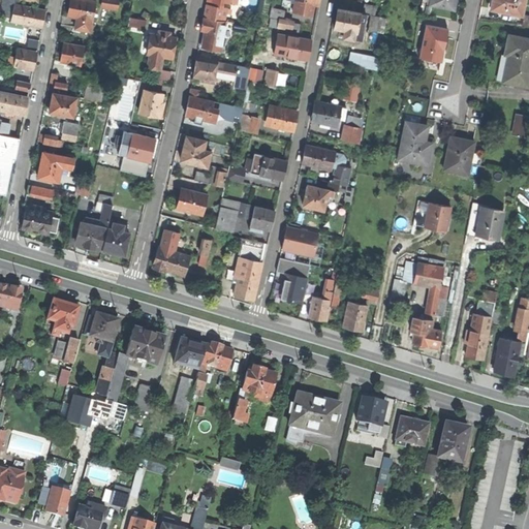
[(2,0),(0,16),(7,17),(9,0),(2,0)]
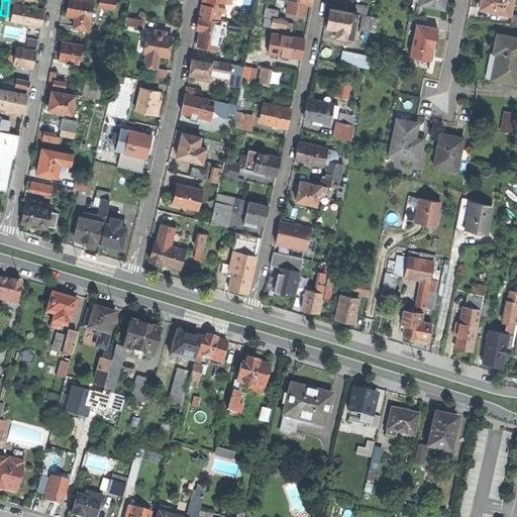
[(89,31),(94,1),(88,0),(70,0),(69,6),(67,16),(76,17),(74,28),(89,31)]
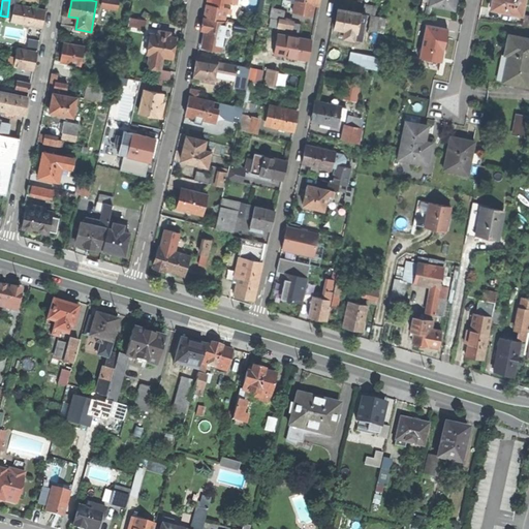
[(205,17),(225,21),(226,13),(227,8),(222,7),(224,1),(237,3),(237,0),(207,0),(208,1),(216,2),(216,6),(207,5),(205,17)]
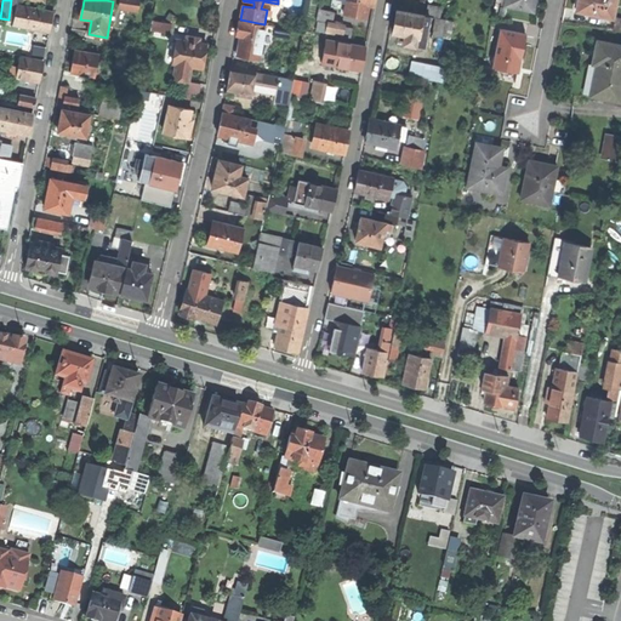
[(372,6),(374,0),(342,0),(346,0),(343,13),(366,18),(368,12),(369,6),(372,6)]
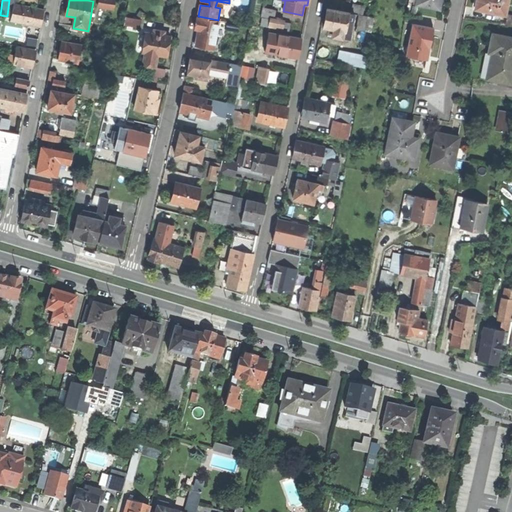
[(476,0),(474,8),(504,14),(506,0),(476,0)]
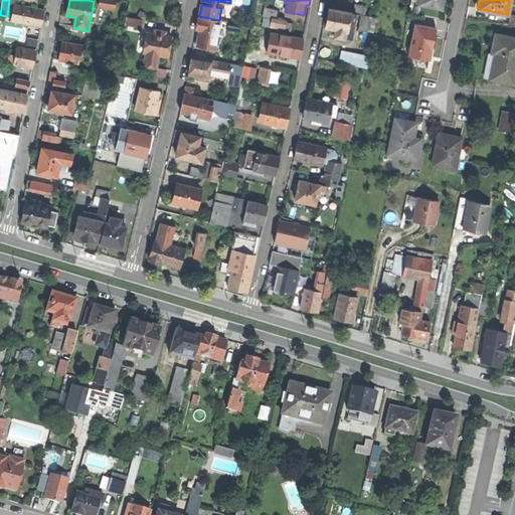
[(44,9),(14,3),(10,20),(31,24),(40,26),(44,9)]
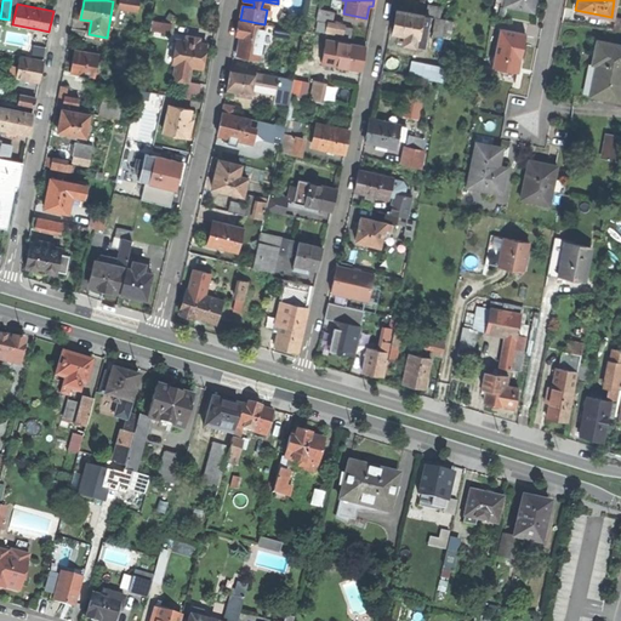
[(426,15),(439,18),(442,7),(427,5),(426,15)]
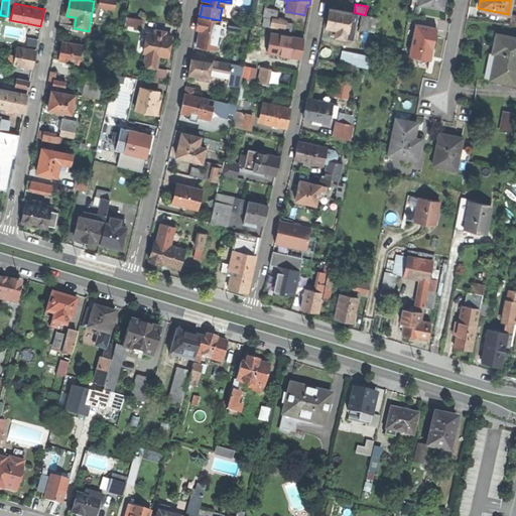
[(262,24),(291,30),(293,23),(275,19),(277,10),(265,7),(263,17),(264,17),(262,24)]
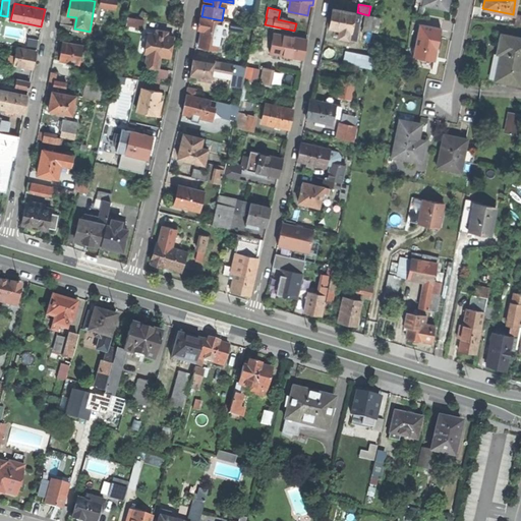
[(338,37),(355,40),(358,21),(352,20),(353,12),(333,8),(329,27),(334,29),(340,30),(338,37)]
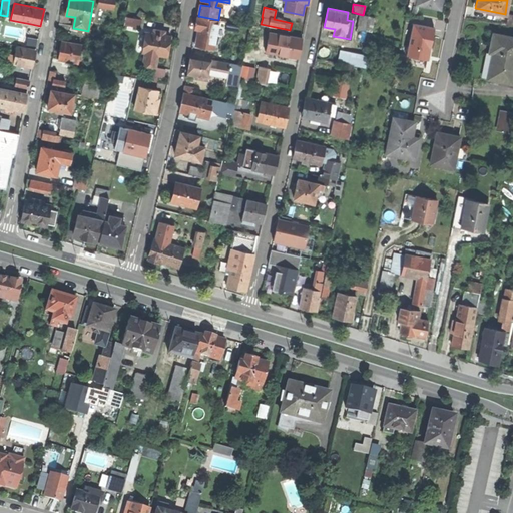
[(124,24),(139,26),(141,18),(126,15),(124,24)]
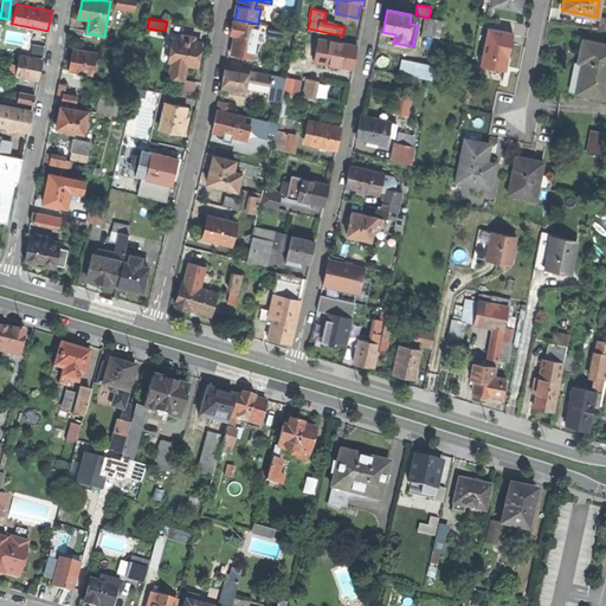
[(231,55),(253,58),(259,25),(234,20),(232,33),(234,34),(233,45),(231,55)]
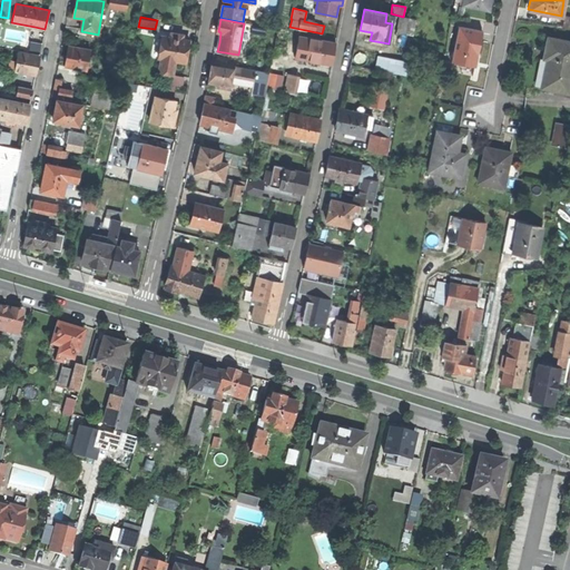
[(266,27),(251,25),(249,31),(264,33),(266,27)]
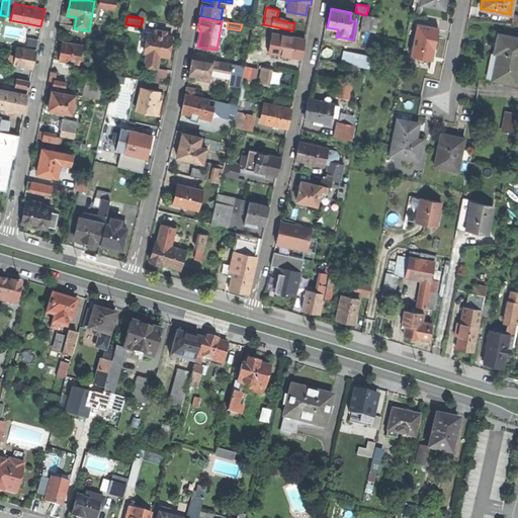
[(410,55),(431,60),(434,47),(437,27),(417,23),(410,55)]
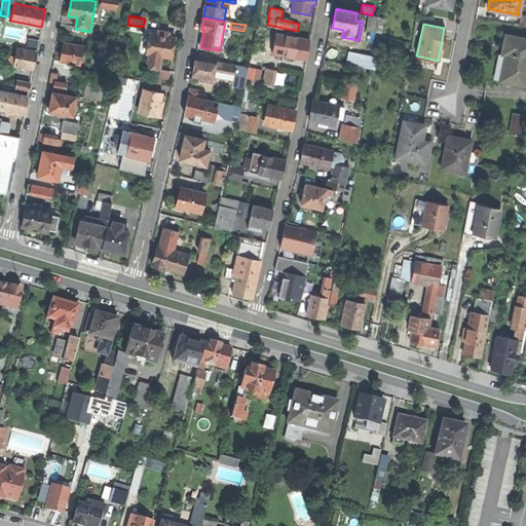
[(170,32),(159,30),(158,34),(150,33),(147,52),(172,58),(174,47),(175,37),(168,36),(170,32)]
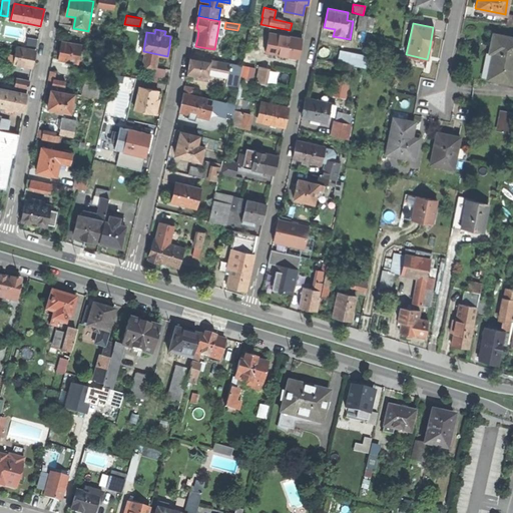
[(300,48),(302,38),(270,32),(266,52),(298,58),(300,48)]
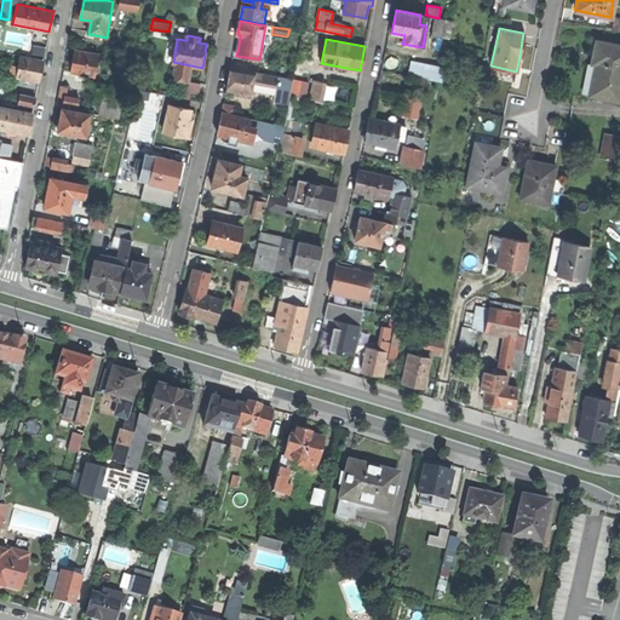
[(602,103),(619,105),(619,45),(596,41),(591,63),(596,64),(593,73),(590,95),(603,98),(602,103)]
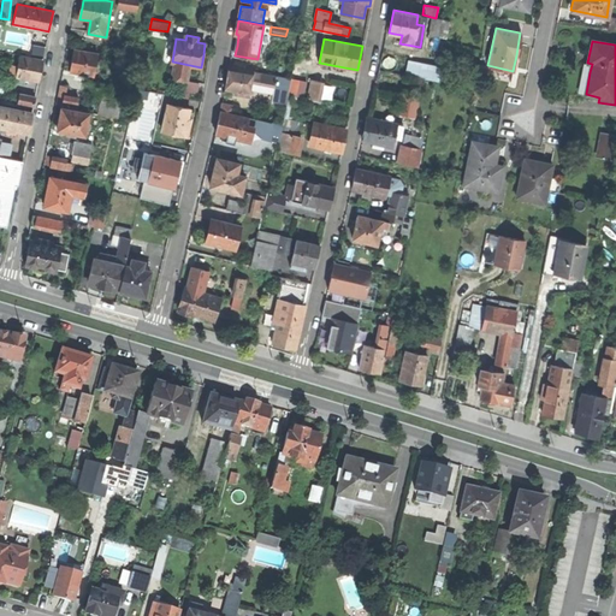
[(94,76),(98,53),(75,49),(72,63),(70,72),(94,76)]
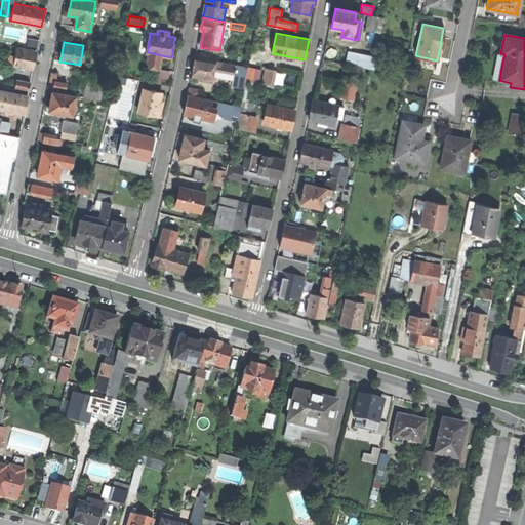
[(33,69),(37,51),(17,47),(15,56),(9,55),(7,64),(24,67),(33,69)]
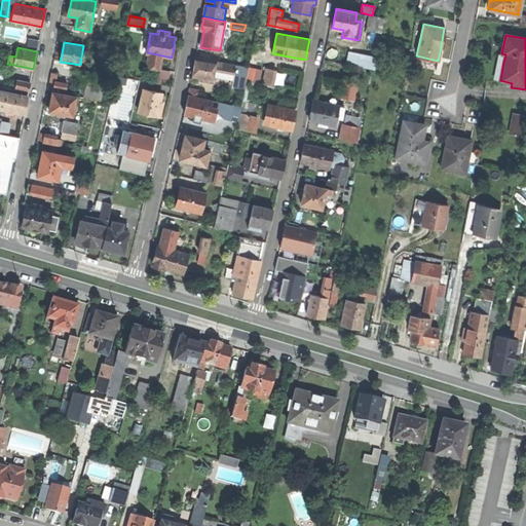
[(360,66),(373,68),(376,53),(362,51),(360,66)]
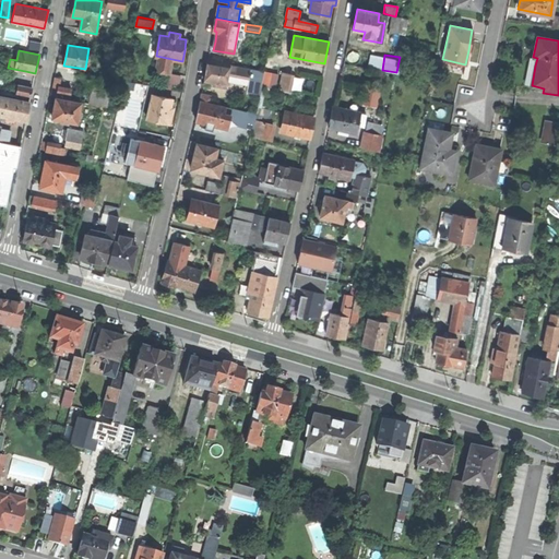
[(169,73),(173,59),(158,57),(156,68),(159,72),(165,72),(164,81),(179,84),(181,75),(169,73)]
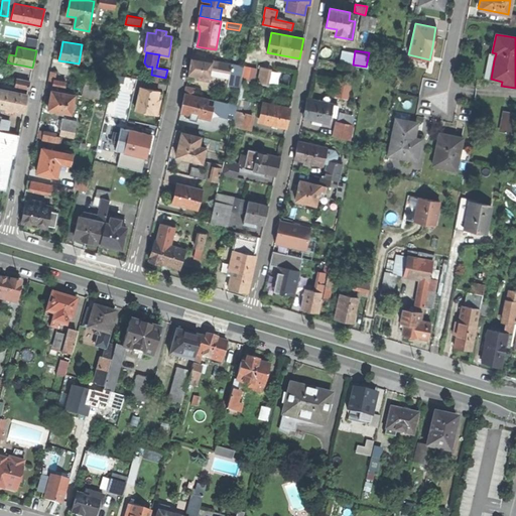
[(188,75),(209,78),(211,66),(217,67),(230,70),(227,85),(240,88),(242,78),(245,66),(192,56),(190,67),(188,75)]
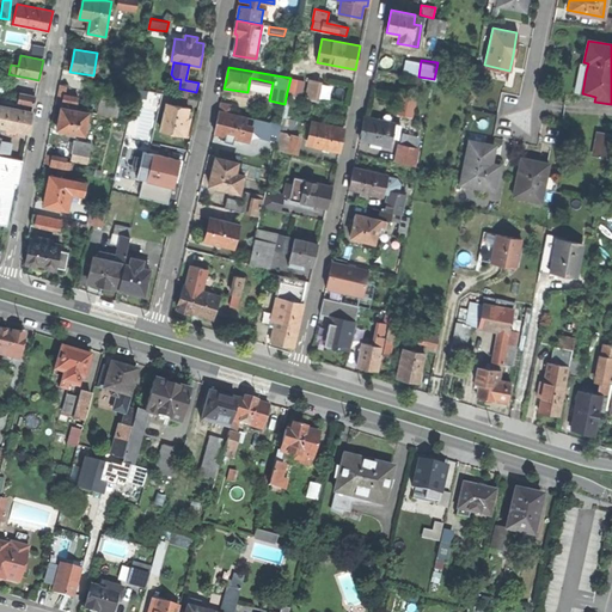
[(303,95),(306,80),(291,77),(291,78),(287,92),(303,95)]
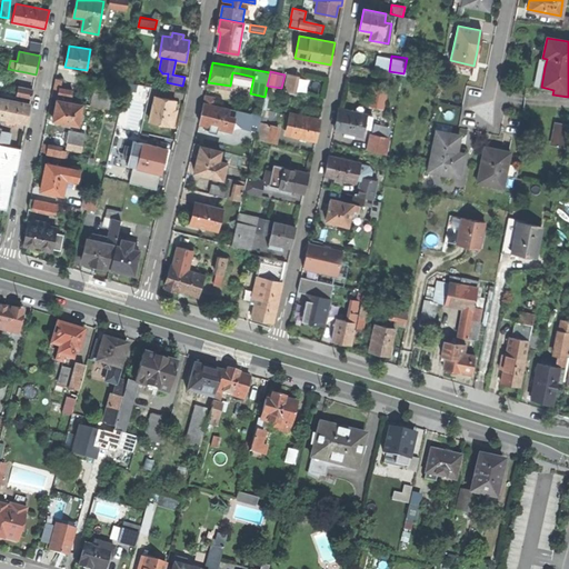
[(297,75),(288,73),(285,89),(293,91),(297,75)]
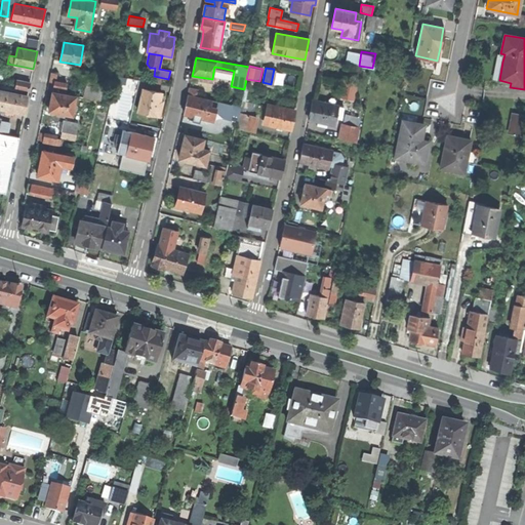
[(358,82),(342,79),(339,98),(354,102),(358,82)]
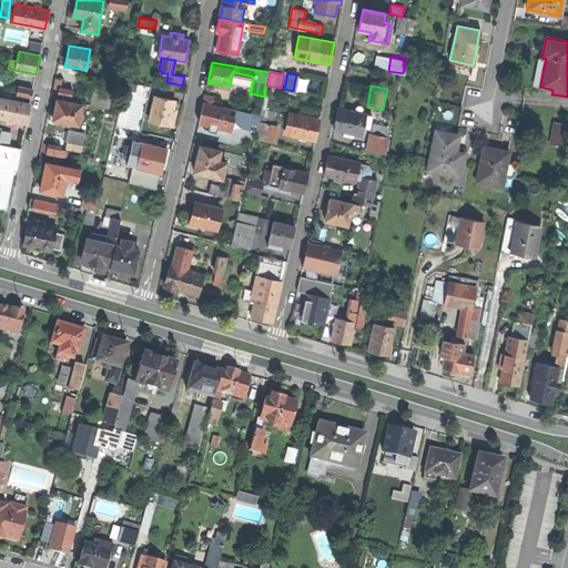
[(31,98),(33,90),(19,87),(17,94),(31,98)]
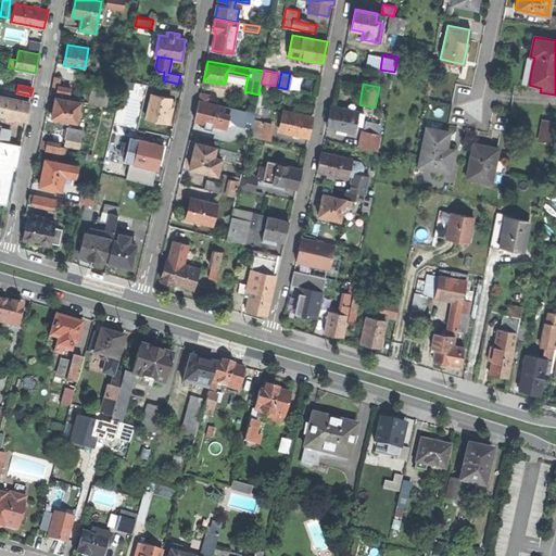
[(70,98),(71,90),(58,88),(57,96),(70,98)]
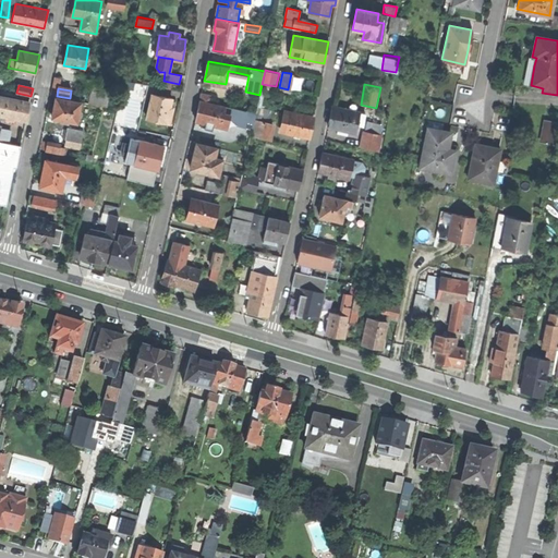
[(109,95),(91,92),(88,102),(108,106),(109,95)]
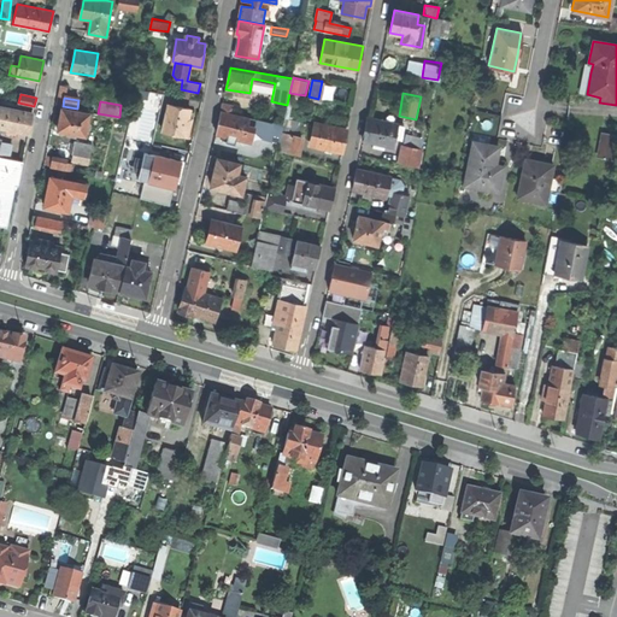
[(233,112),(235,105),(223,103),(222,110),(233,112)]
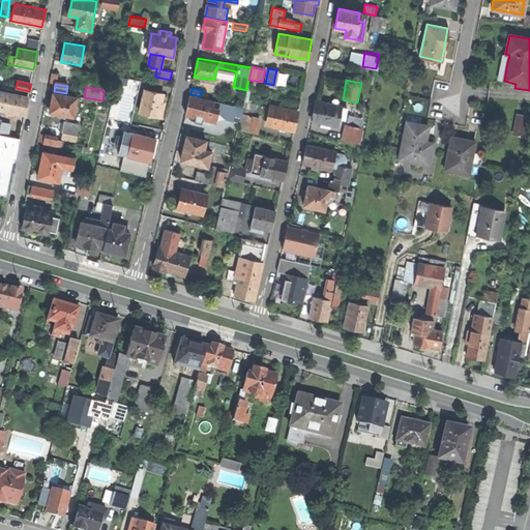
[(163,101),(165,94),(145,89),(140,113),(159,117),(159,116),(163,117),(164,110),(166,102),(163,101)]
